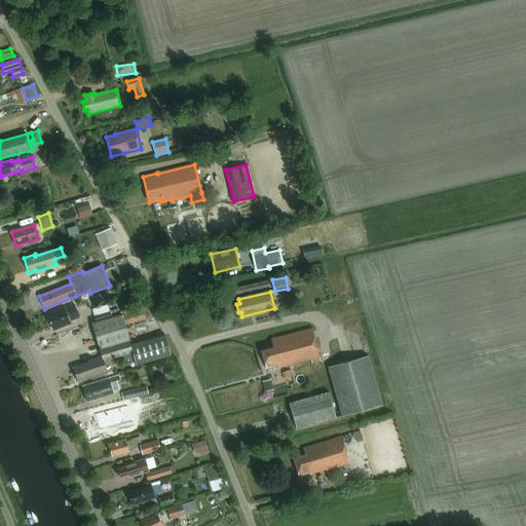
[(65,309),(64,307),(46,314),(53,331),(71,324),(70,322),(79,317),(74,305),(65,309)]
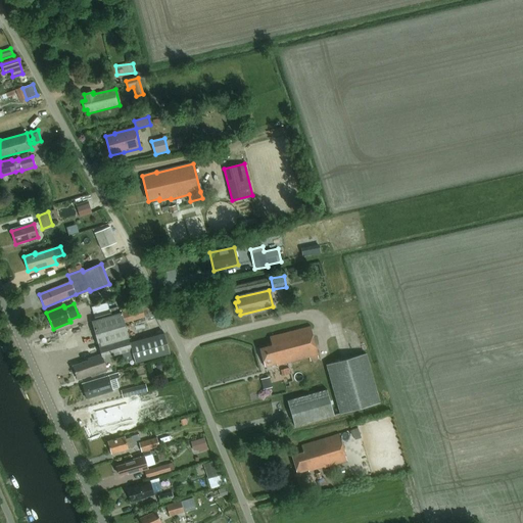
[(145,320),(155,317),(152,304),(91,322),(101,354),(88,360),(88,361),(73,367),(78,380),(91,375),(92,377),(101,374),(101,372),(106,370),(103,360),(122,353),(124,362),(134,360),(135,364),(170,353),(163,334),(130,343),(128,338),(129,338),(125,324),(144,318),(145,320)]
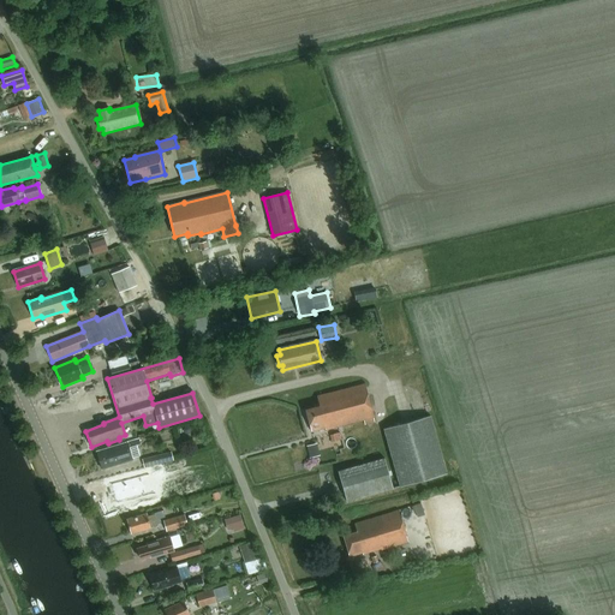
[(364,425),(375,423),(364,384),(317,398),(320,407),(306,411),(311,431),(324,428),(326,431),(363,421),(364,425)]
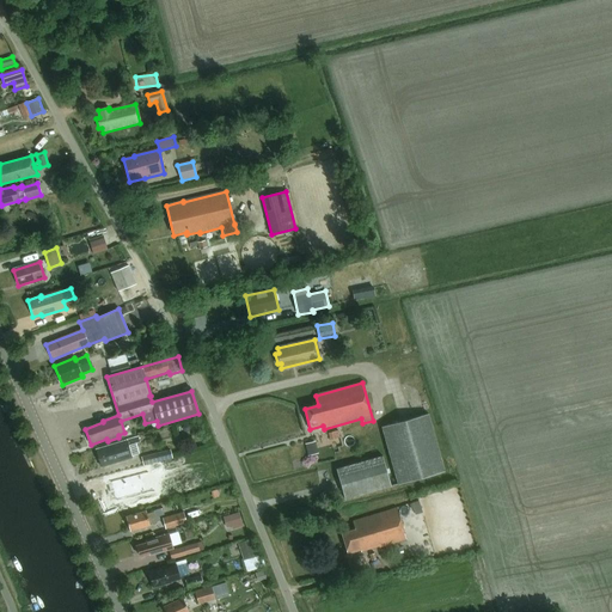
[(397,484),(444,471),(428,414),(381,427),(397,484)]
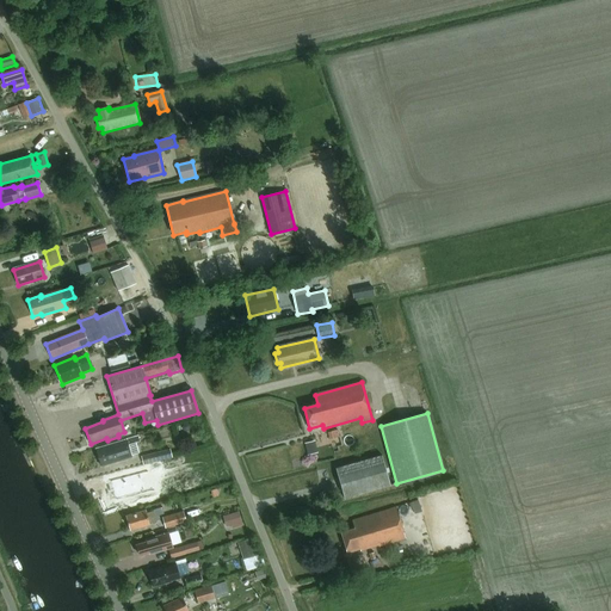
[(140,442),(139,437),(96,450),(100,467),(131,457),(128,445),(140,442)]
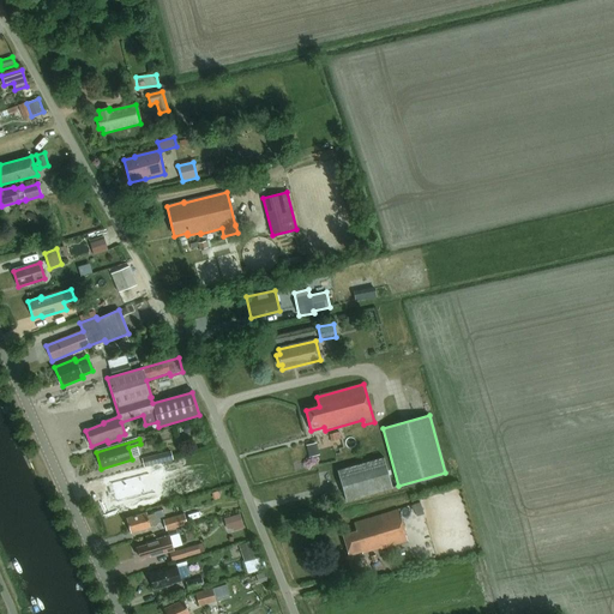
[(306,446),(309,458),(319,456),(317,444),(306,446)]
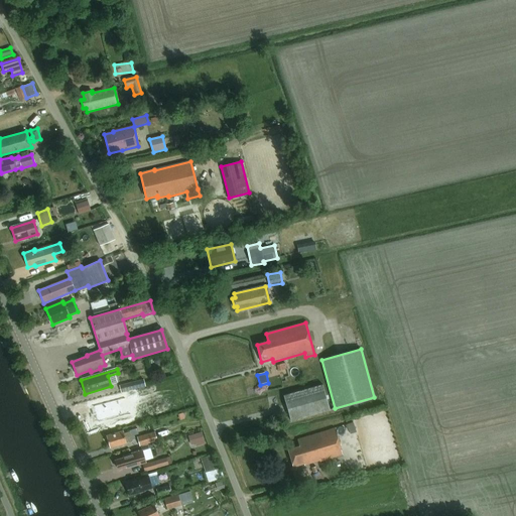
[(119,385),(121,393),(133,390),(145,387),(143,380),(131,383),(119,385)]
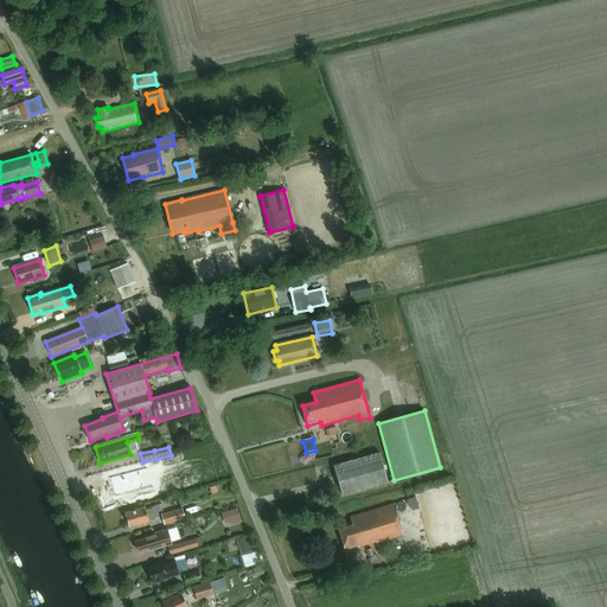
[(379,452),(333,465),(343,497),(388,484),(379,452)]
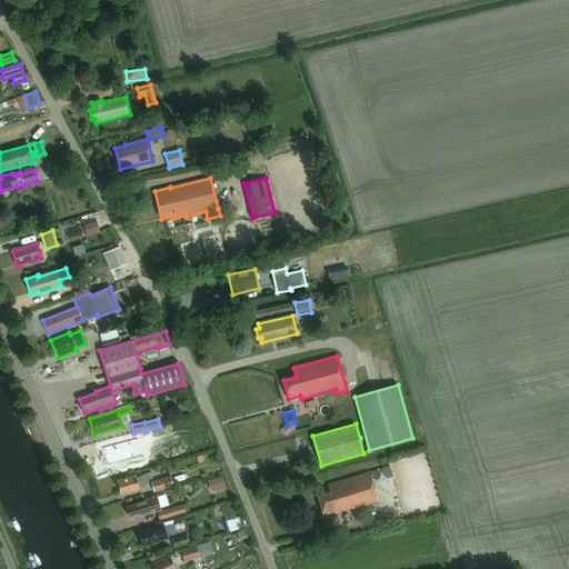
[(131,443),(103,450),(107,466),(136,460),(131,443)]
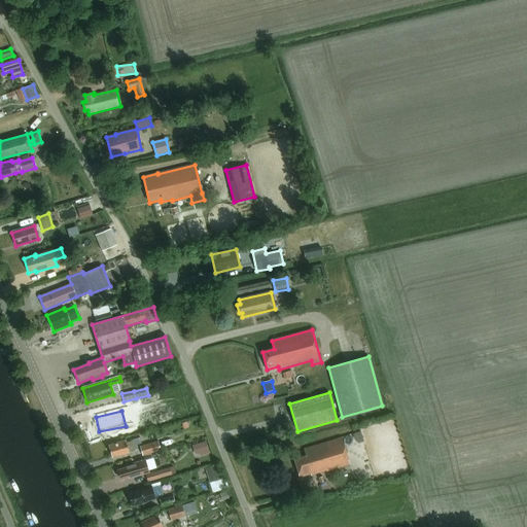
[(326,471),(350,464),(342,438),(304,450),(306,456),(294,460),(300,477),(311,473),(311,476),(326,470),(326,471)]
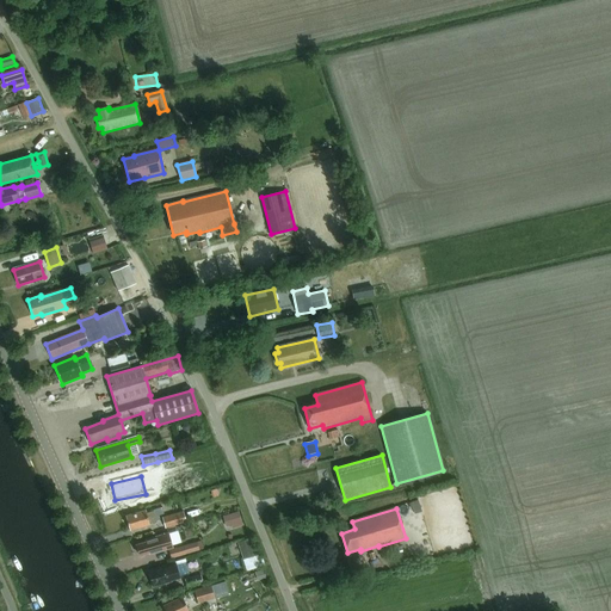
[(146,514),(146,511),(125,517),(130,531),(149,525),(149,524),(156,522),(153,512),(146,514)]
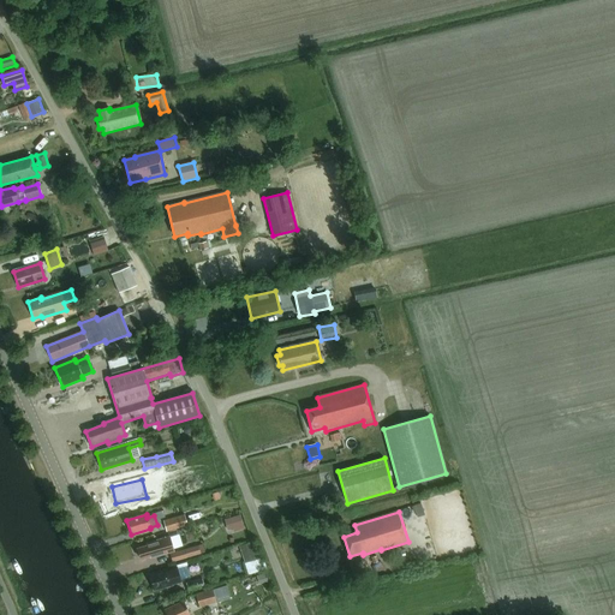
[(184,515),(163,521),(167,532),(187,526),(184,515)]
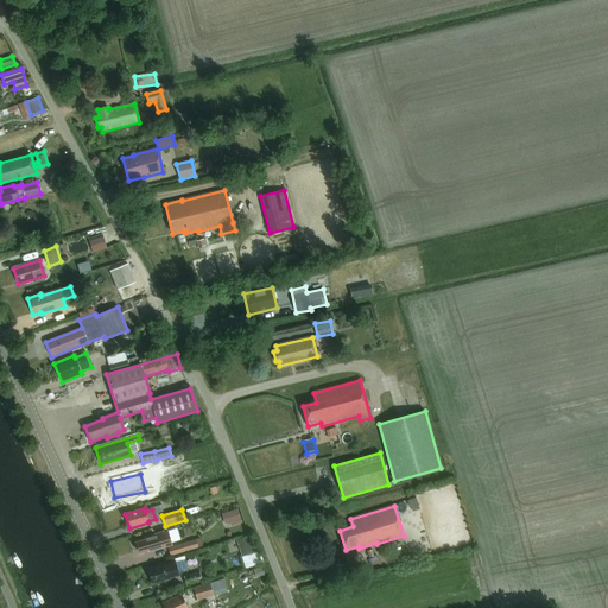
[(162,545),(171,543),(168,532),(158,534),(158,533),(144,538),(145,540),(135,543),(139,553),(152,549),(152,551),(163,548),(162,545)]
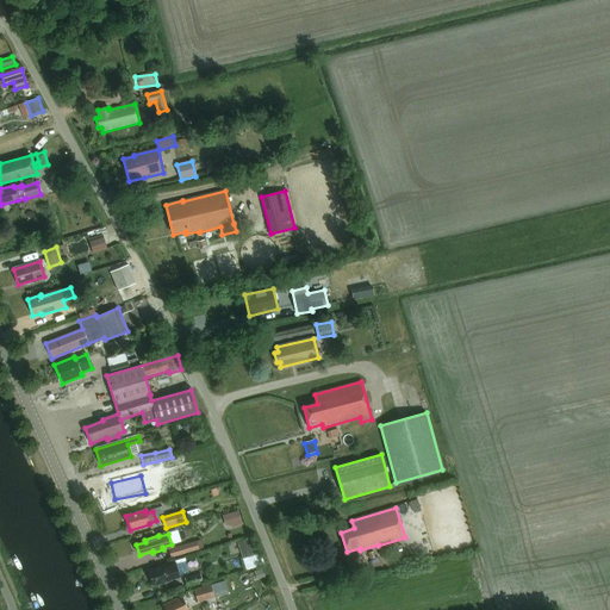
[(260,566),(250,537),(237,542),(247,571),(260,566)]
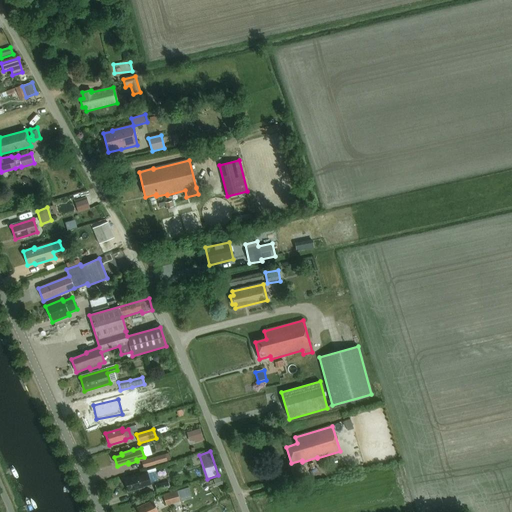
[(156,465),(154,459),(154,458),(141,461),(143,468),(156,465)]
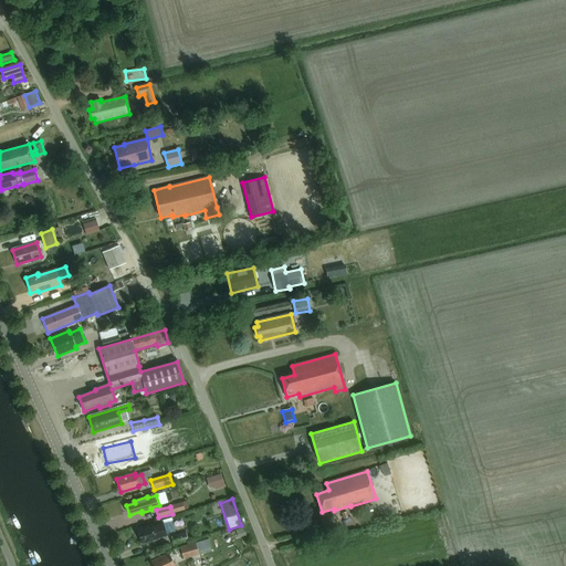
[(157,536),(166,534),(163,523),(154,525),(137,530),(142,543),(157,538),(157,536)]
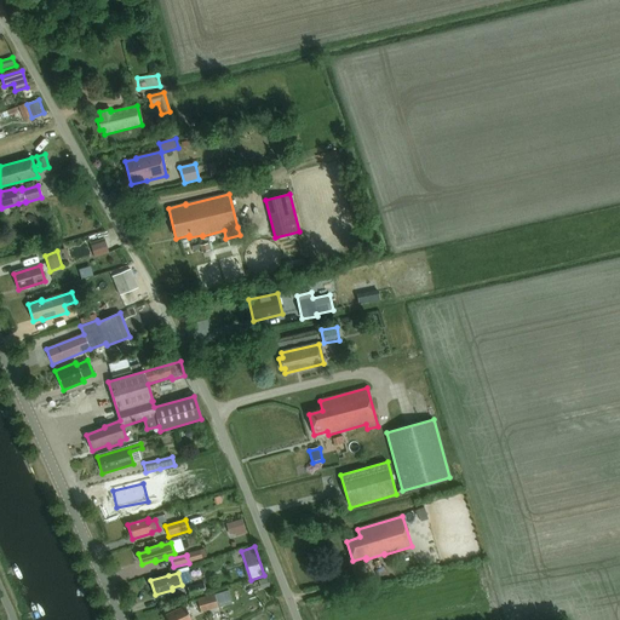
[(204,584),(188,589),(190,597),(206,592),(204,584)]
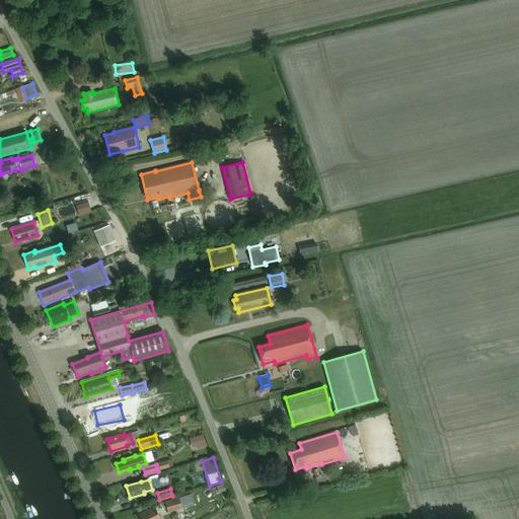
[(179,498),(165,503),(168,513),(183,509),(179,498)]
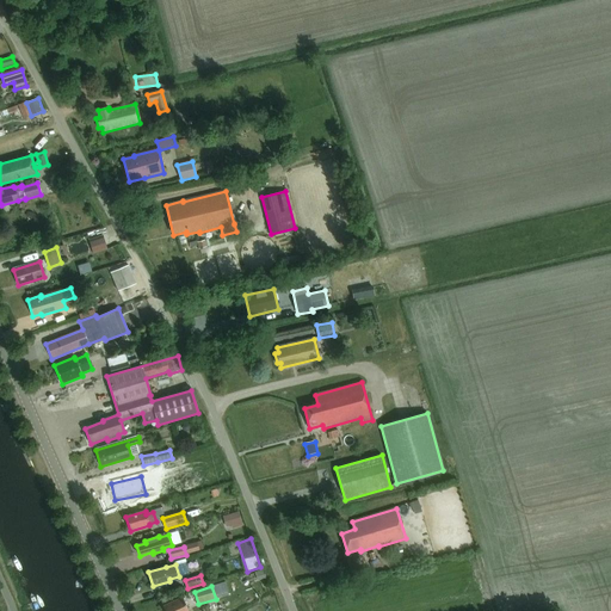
[(187,610),(183,598),(162,606),(165,610),(187,610)]
